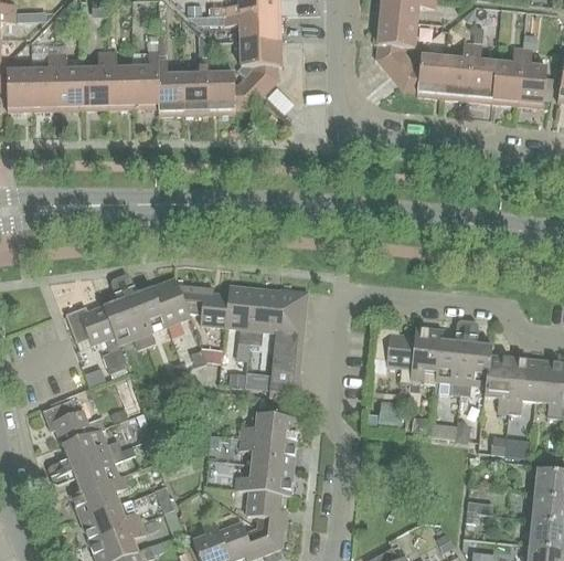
[(106,0),(94,0),(94,1),(94,16),(106,16),(106,1),(106,0)]
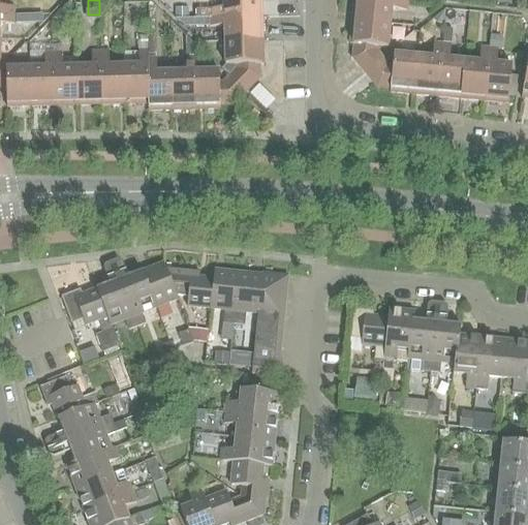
[(223,0),(224,6),(196,6),(196,16),(209,16),(262,13),(261,0),(223,0)]
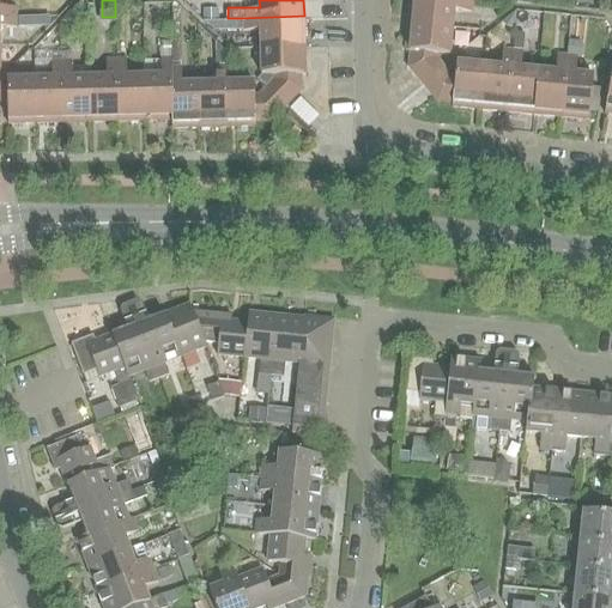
[(410,0),(408,20),(453,25),(454,7),(472,10),(473,0),(410,0)]
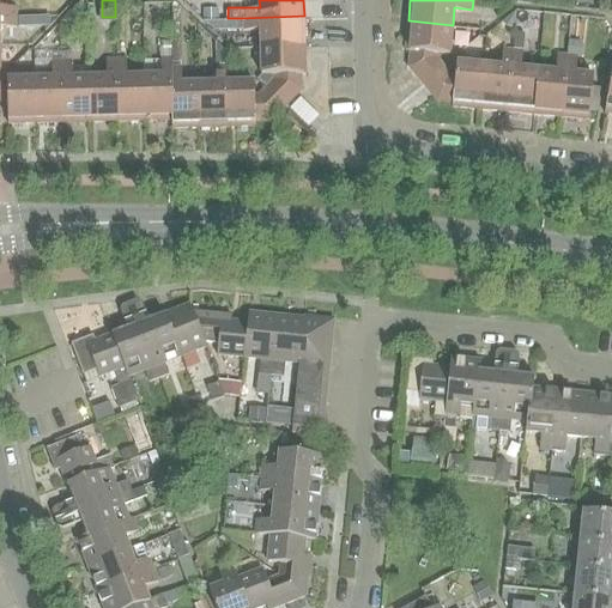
[(0,14),(17,14),(16,4),(0,4),(0,14)]
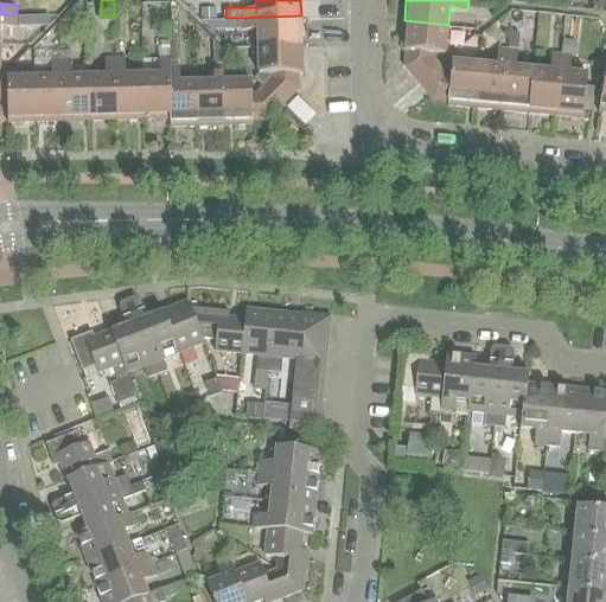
[(203,6),(203,18),(217,17),(217,6),(203,6)]
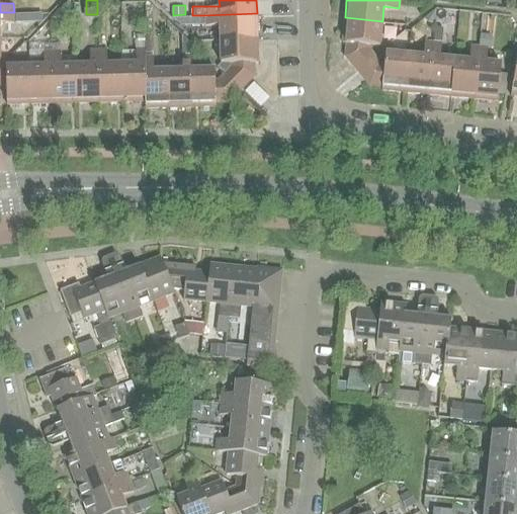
[(429,20),(435,21),(437,6),(425,16),(429,20)]
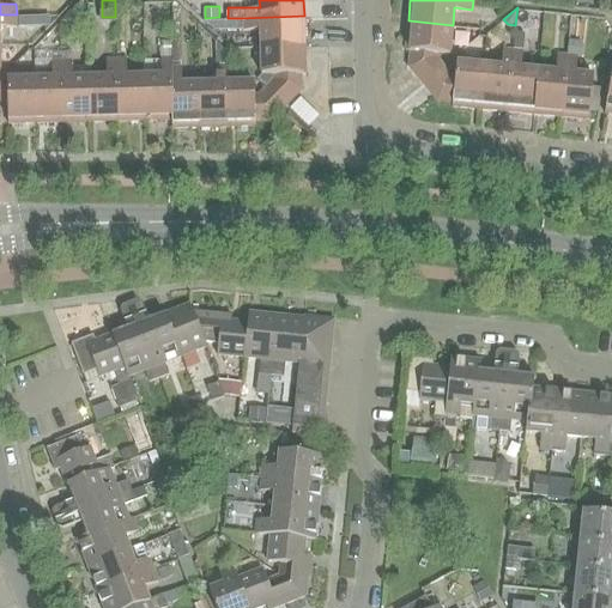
[(0,14),(0,24),(17,24),(17,14),(0,14)]
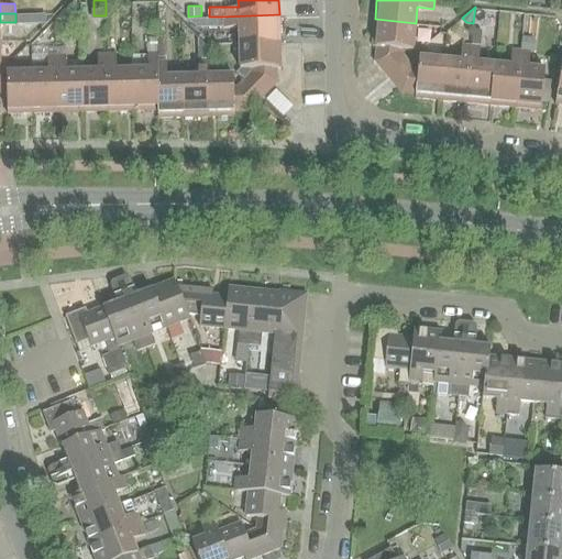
[(30,13),(15,13),(15,22),(30,22),(30,13)]
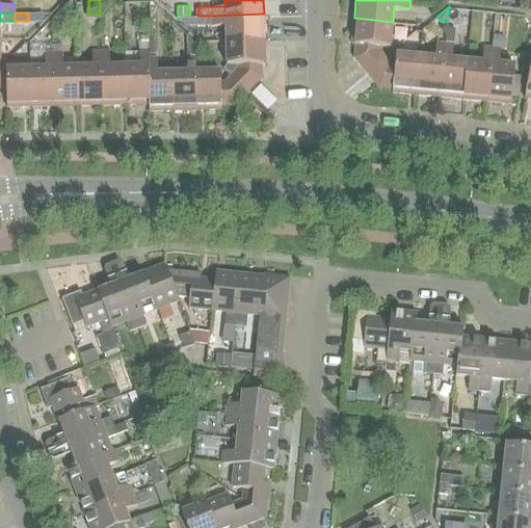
[(226,24),(227,38),(265,37),(264,14),(210,16),(211,24),(226,24)]
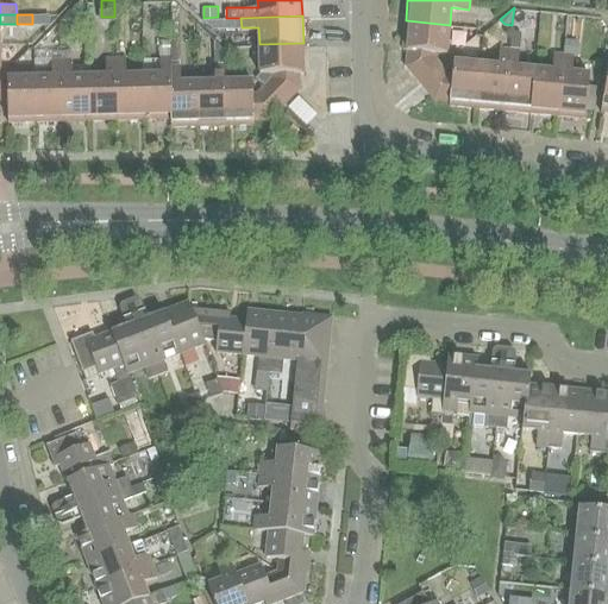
[(420,81),(442,64),(434,56),(434,51),(447,52),(450,25),(406,20),(403,48),(408,49),(407,64),(420,81)]
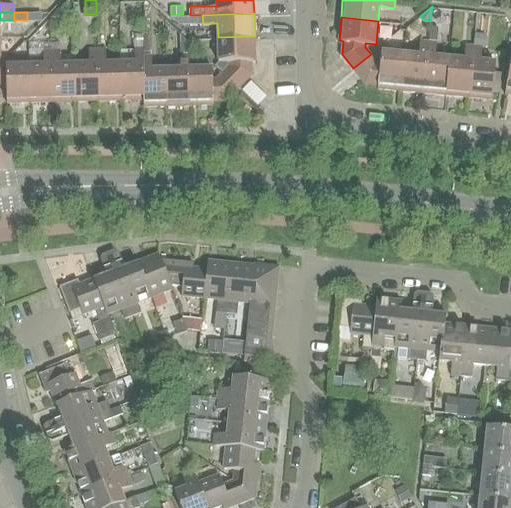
[(429,33),(429,39),(437,40),(438,26),(430,25),(429,33)]
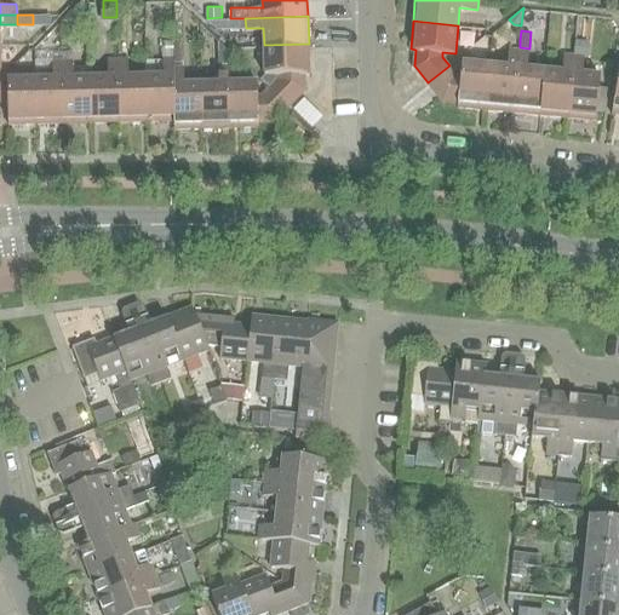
[(218,39),(218,63),(229,63),(228,50),(218,39)]
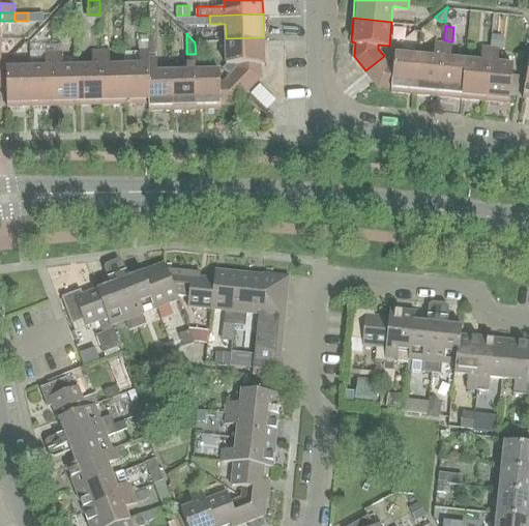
[(493,33),(492,46),(499,47),(502,47),(503,34),(493,33)]
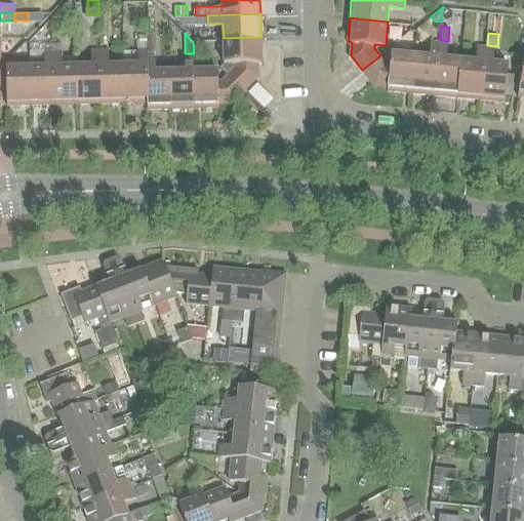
[(155,34),(147,34),(147,47),(147,54),(156,54),(155,34)]
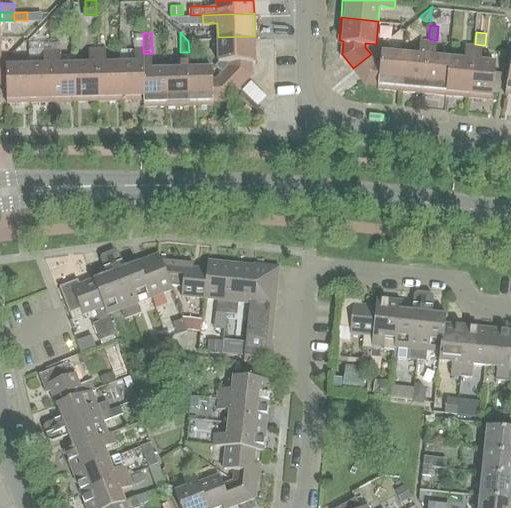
[(223,70),(239,86),(251,73),(251,60),(255,59),(255,36),(218,37),(218,60),(229,60),(229,64),(223,70)]
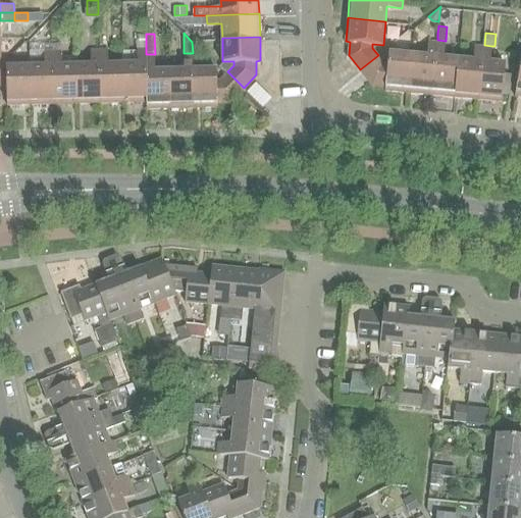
[(409,91),(432,93),(436,41),(428,40),(427,55),(412,54),(409,91)]
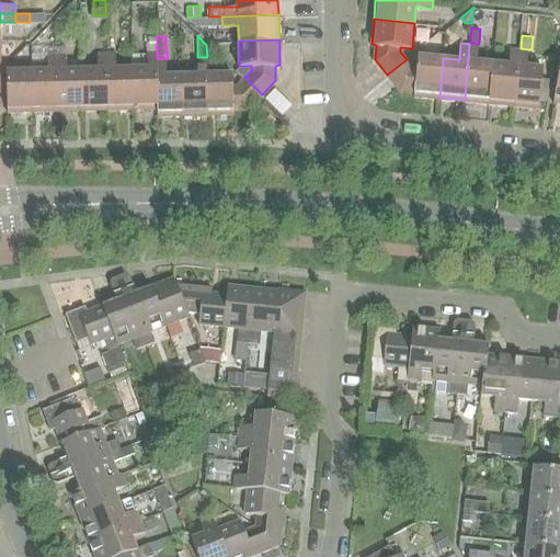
[(465,100),(489,102),(493,63),(477,60),(479,45),(469,44),(465,100)]
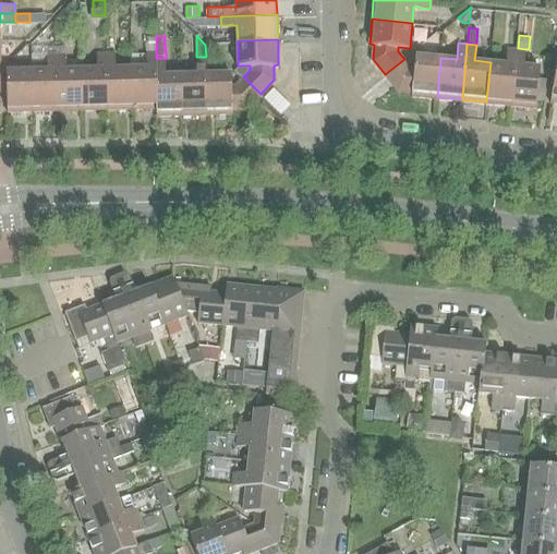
[(486,101),(511,104),(517,48),(507,47),(506,63),(491,62),(486,101)]
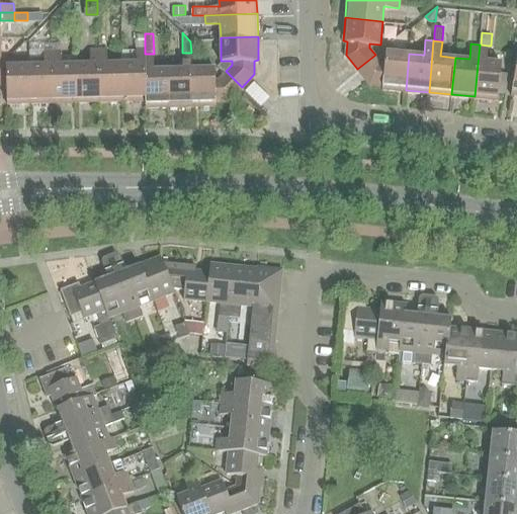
[(481,45),(480,45),(475,96),(498,98),(499,92),(501,73),(501,62),(487,61),(488,46),(481,45)]
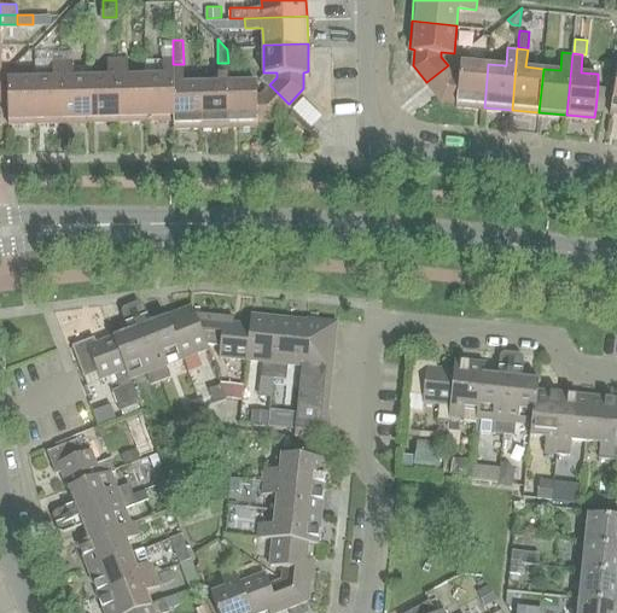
[(163,74),(145,74),(146,118),(174,118),(173,64),(173,56),(162,56),(163,74)]
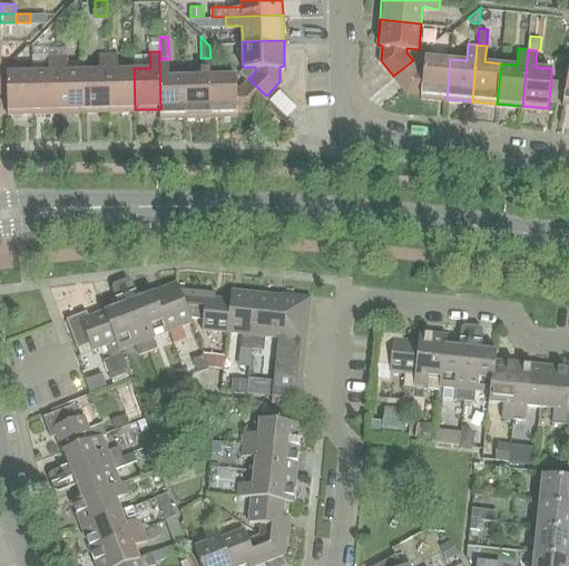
[(99,69),(84,69),(85,110),(109,110),(108,52),(99,52),(99,69)]
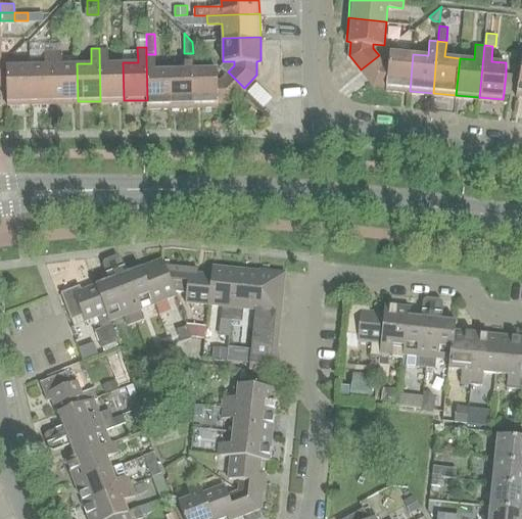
[(108,48),(99,48),(100,101),(124,100),(123,62),(108,63),(108,48)]
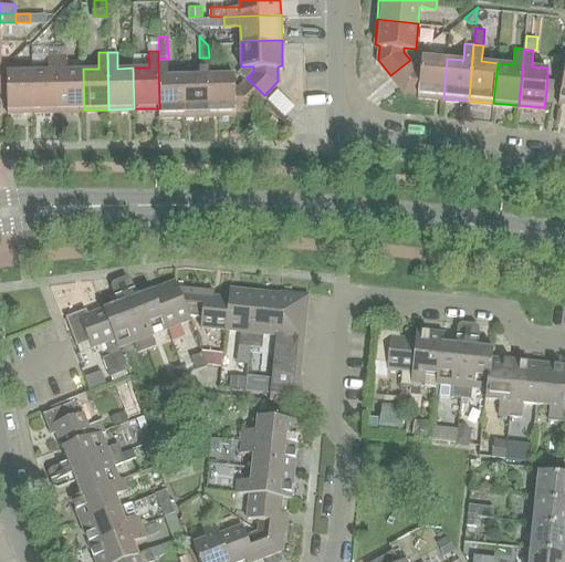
[(49,70),(28,71),(29,111),(59,111),(58,53),(48,53),(49,70)]
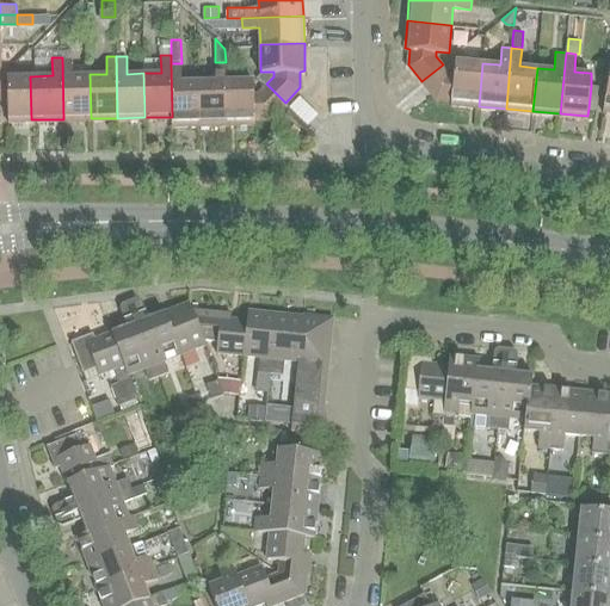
[(72,57),(62,57),(63,119),(91,118),(90,74),(72,75),(72,57)]
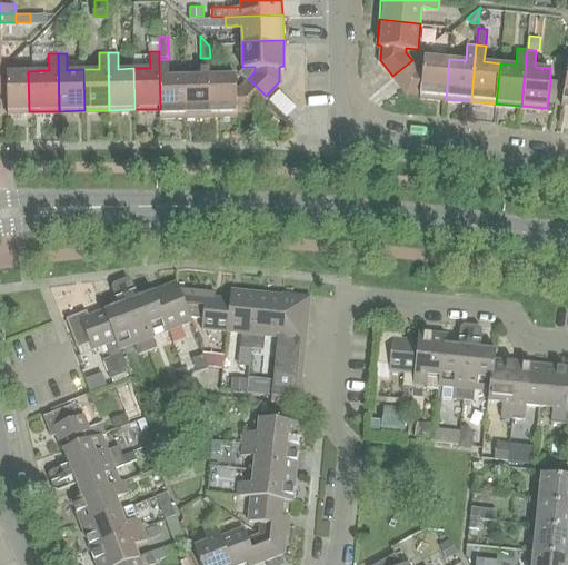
[(392,76),(400,85),(406,91),(420,92),(420,97),(446,99),(449,59),(424,56),(422,68),(418,68),(412,60),(392,76)]
